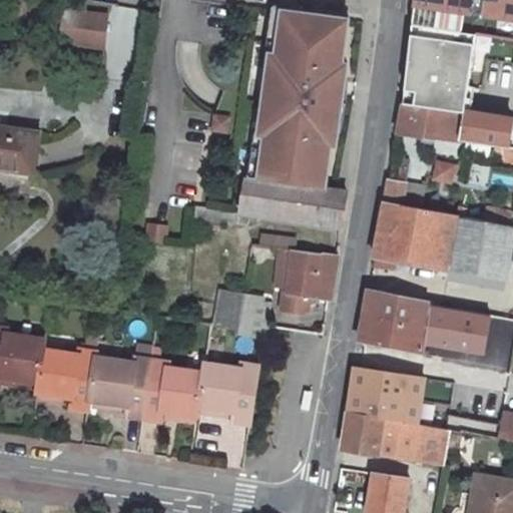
[(512,15),(512,0),(416,0),(414,22),(463,29),(466,9),(475,11),(512,15)]
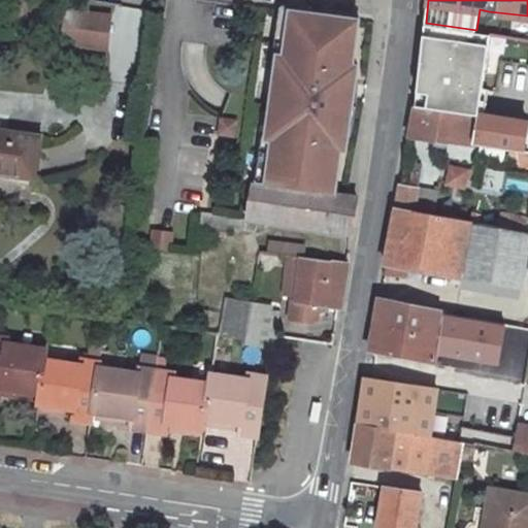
[(136,75),(138,7),(111,6),(109,75),(136,75)]
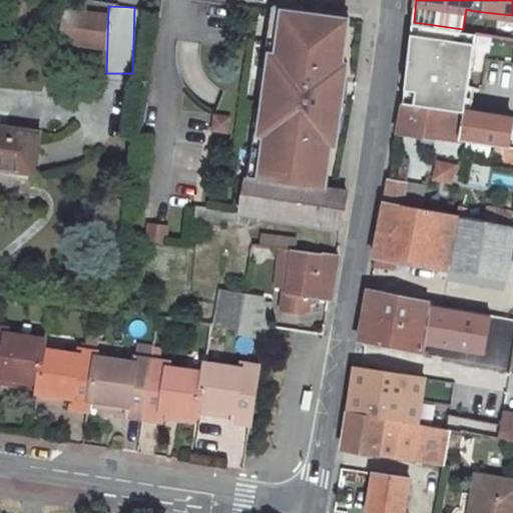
[(473,30),(475,11),(466,9),(463,29),(473,30)]
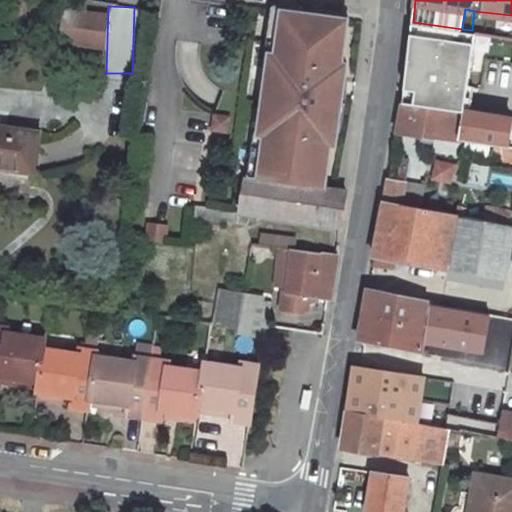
[(61,42),(77,44),(80,12),(63,10),(61,42)]
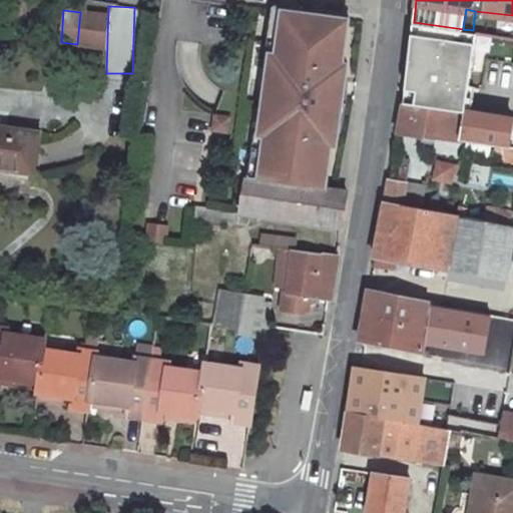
[(338,48),(342,18),(283,10),(275,61),(269,60),(266,87),(268,88),(266,100),(264,100),(260,128),(266,128),(259,178),(319,188),(323,158),(329,159),(331,145),(336,146),(339,130),(334,129),(336,112),(341,113),(348,64),(343,63),(345,49),(338,48)]
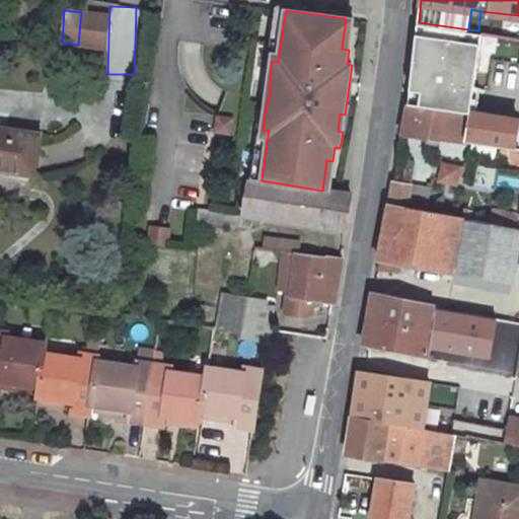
[(81,12),(78,45),(103,47),(106,14),(81,12)]
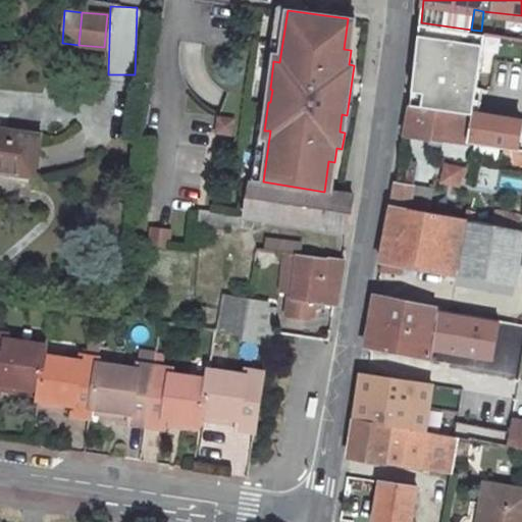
[(484,35),(481,54),(506,58),(509,38),(484,35)]
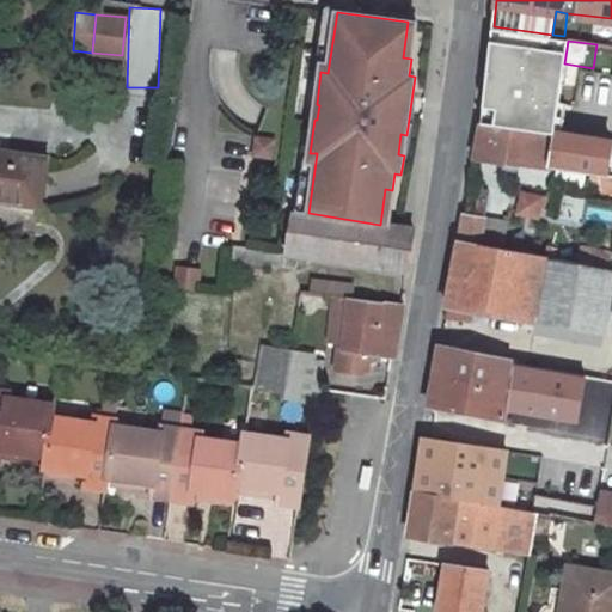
[(490,42),(479,122),(527,129),(554,133),(564,63),(565,54),(490,42)]
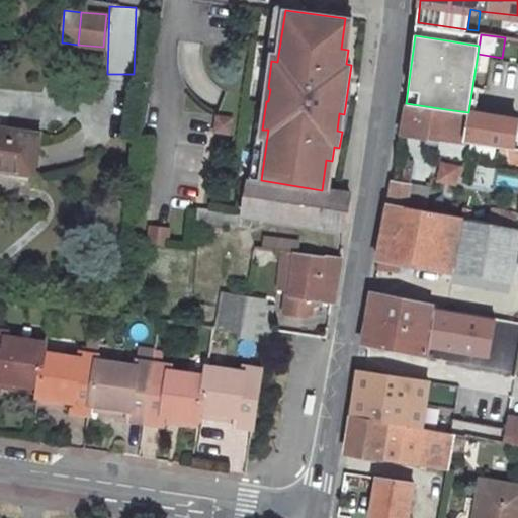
[(517,39),(505,37),(502,58),(517,60),(517,39)]
